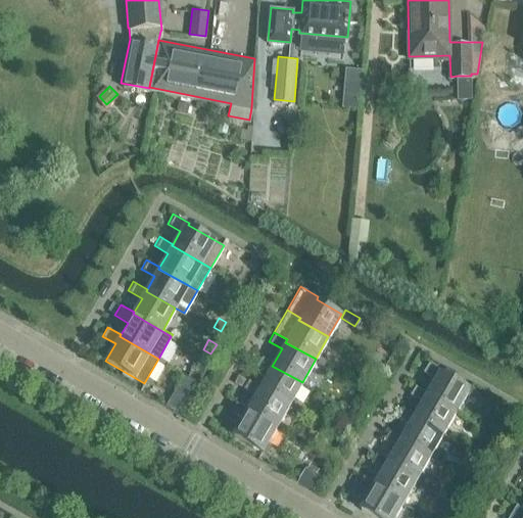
[(289,405),(302,382),(272,366),(274,363),(262,356),(255,365),(269,372),(262,385),(259,387),(289,405)]
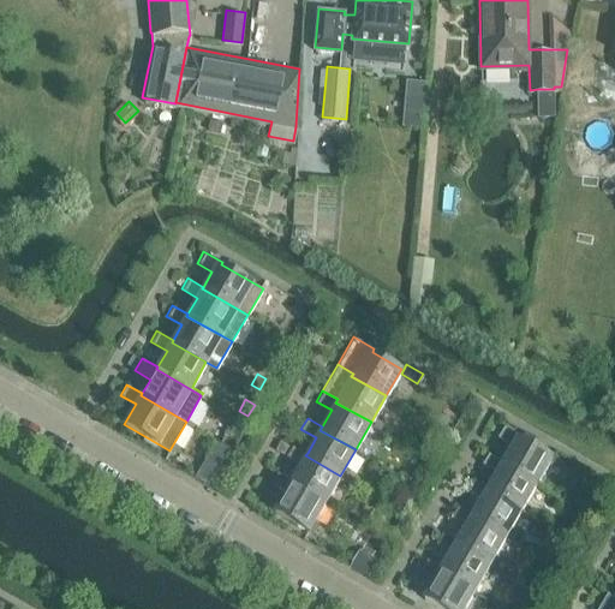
[(501,463),(536,483),(551,455),(531,445),(520,439),(521,436),(503,425),(496,436),(512,445),(502,460),(501,463)]
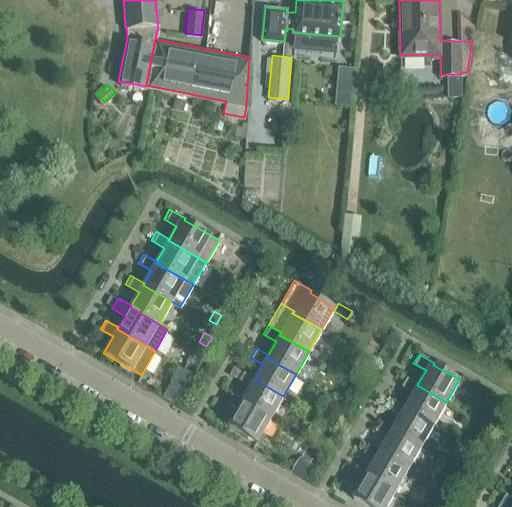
[(434,363),(433,365),(442,370),(447,363),(437,357),(434,363)]
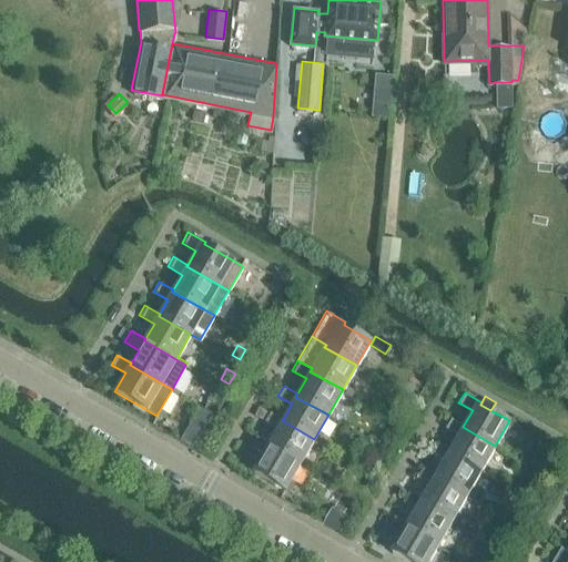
[(216,414),(222,404),(211,398),(205,407),(216,414)]
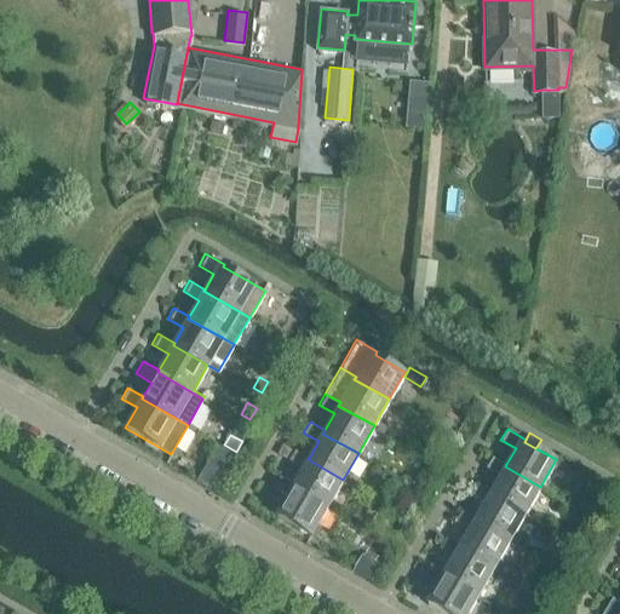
[(303,468),(294,483),(292,486),(327,506),(343,480),(308,459),(310,457),(294,448),(287,459),(303,468)]
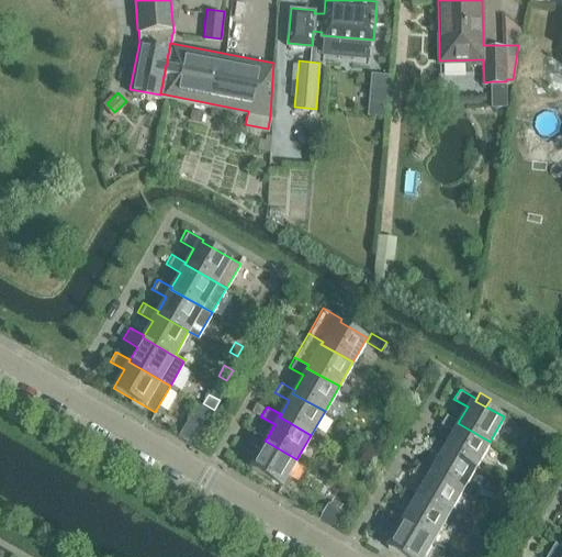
[(475,466),(490,442),(458,423),(459,421),(445,413),(440,423),(453,431),(445,446),(444,447),(475,466)]
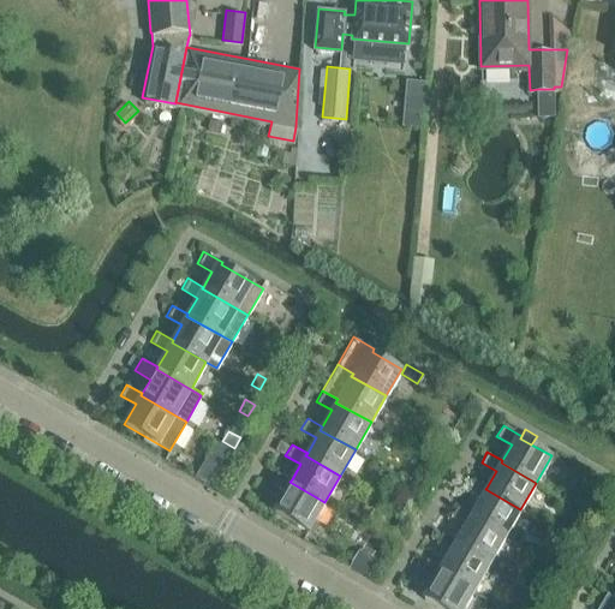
[(197,471),(210,478),(216,469),(203,461),(197,471)]
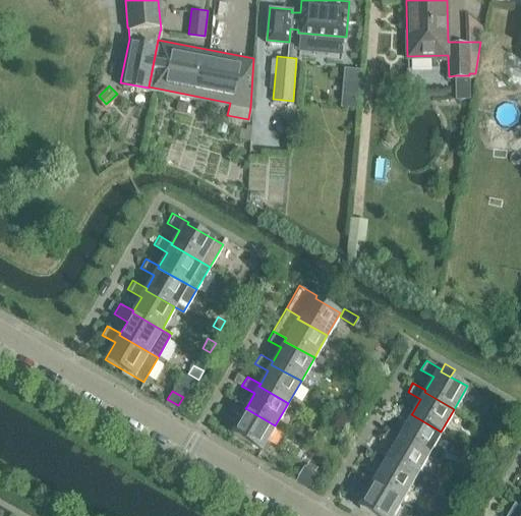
[(232,432),(262,449),(275,425),(245,408),(247,406),(234,399),(229,408),(241,415),(232,432)]
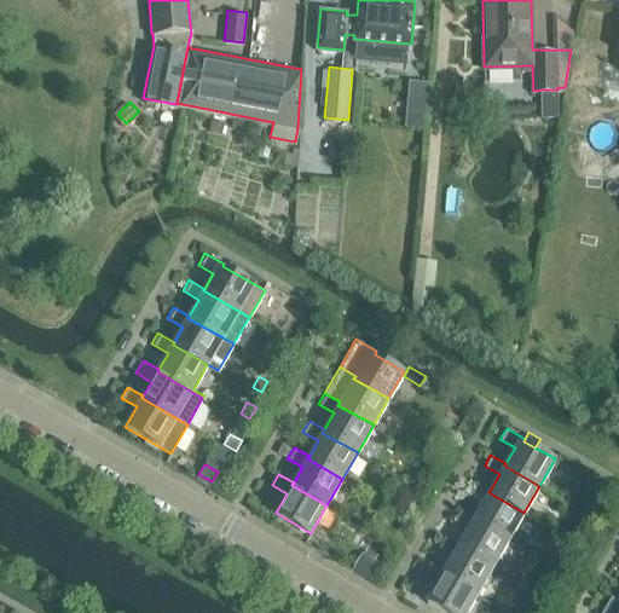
[(473,520),(509,539),(524,513),(489,492),(490,491),(474,481),(468,493),(484,502),(475,518),(473,520)]
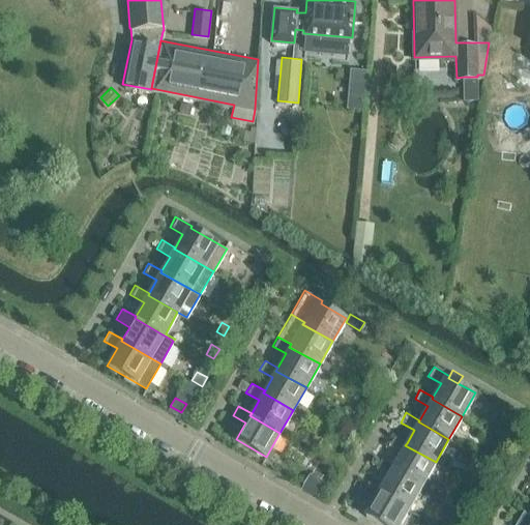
[(491,425),(484,420),(481,426),(488,430),(491,425)]
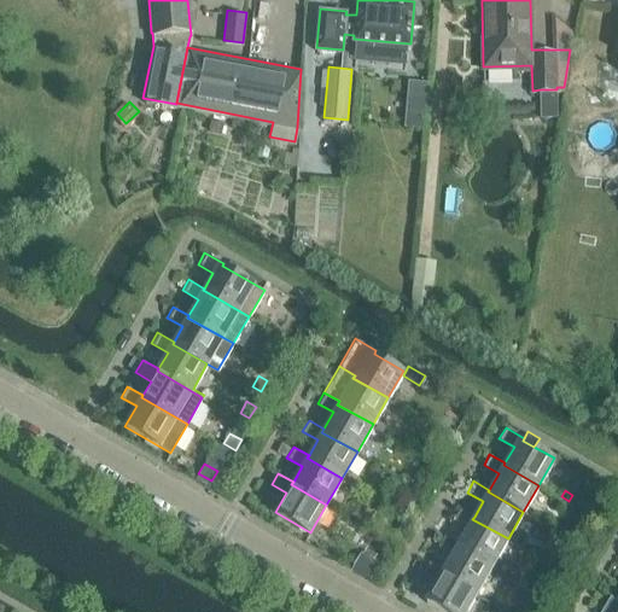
[(587,501),(583,507),(596,514),(600,508),(587,501)]
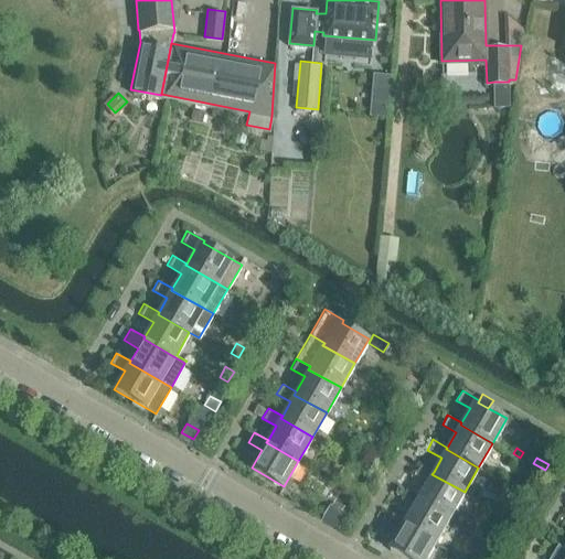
[(450,516),(465,492),(432,474),(434,472),(419,464),(414,473),(428,481),(419,496),(418,498),(450,516)]
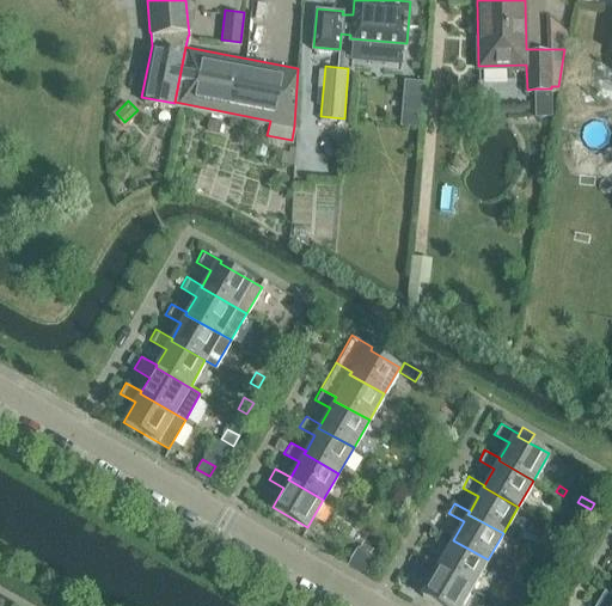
[(472,586),(488,559),(453,540),(454,538),(440,530),(433,540),(448,549),(439,564),(438,567),(472,586)]
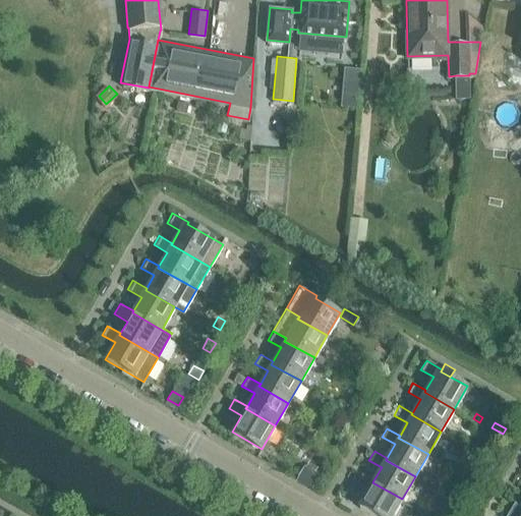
[(303,466),(297,477),(312,485),(319,475),(312,471),(303,466)]
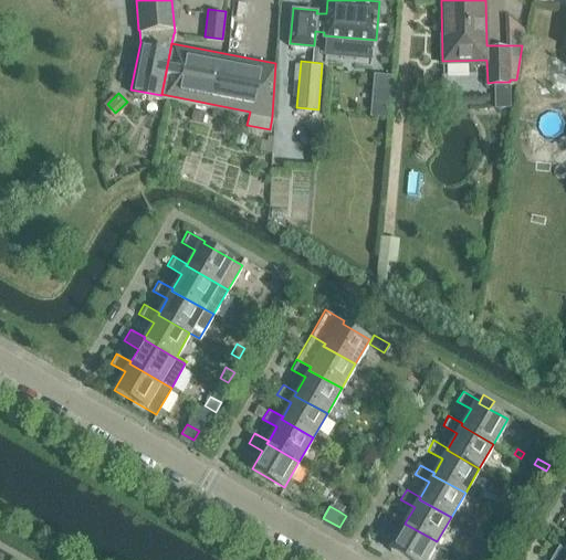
[(505,506),(501,514),(507,517),(512,510),(505,506)]
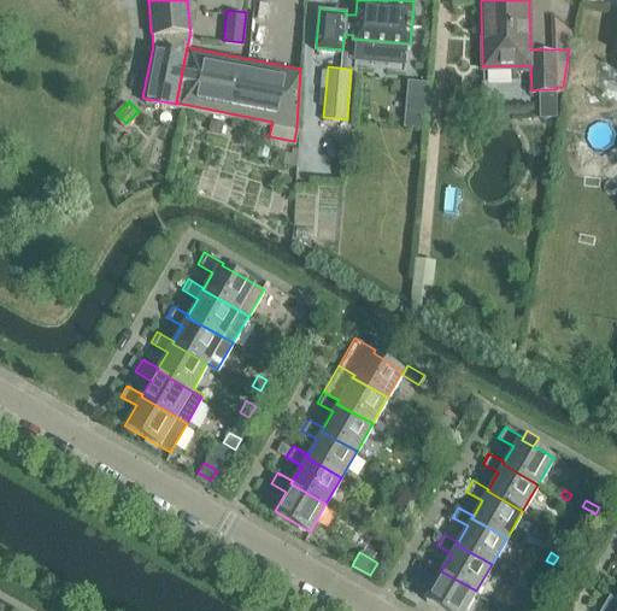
[(464,610),(476,591),(441,571),(442,569),(428,560),(417,581),(432,589),(425,599),(446,610),(464,610)]
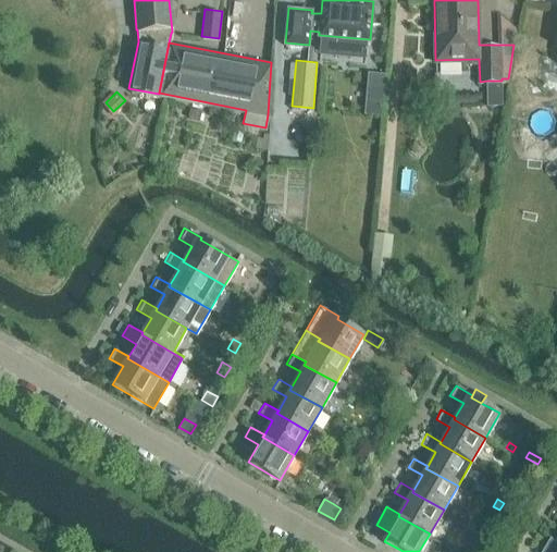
[(486,531),(491,525),(484,522),(480,528),(486,531)]
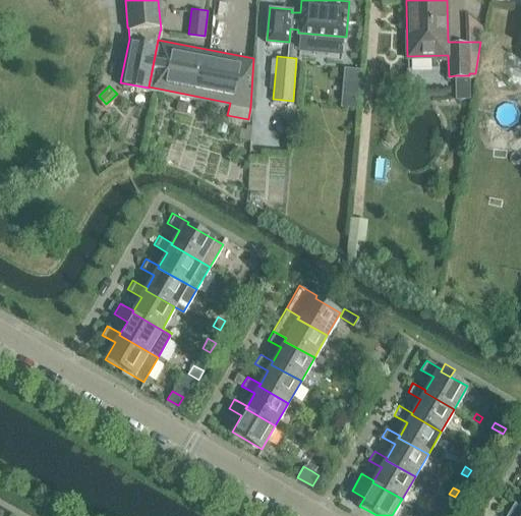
[(520,515),(520,504),(514,500),(509,509),(520,515)]
